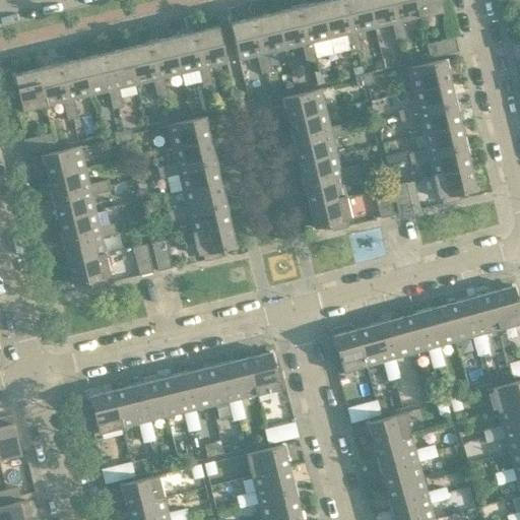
[(343,0),(325,0),(320,1),(329,39),(346,35),(351,34),(343,0)]
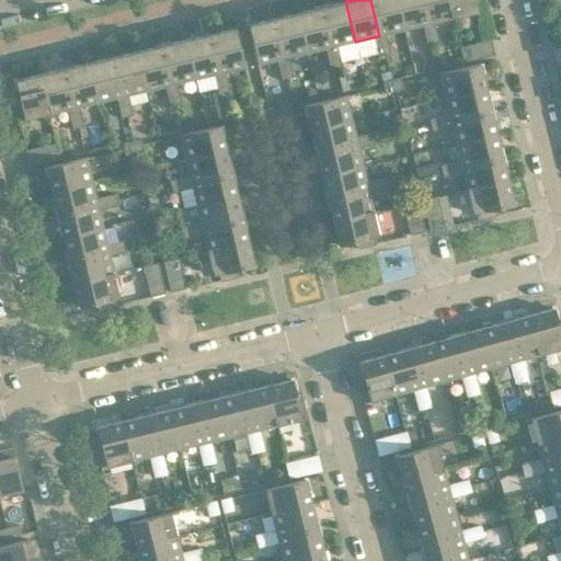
[(396,0),(370,0),(379,36),(386,34),(403,30),(396,0)]
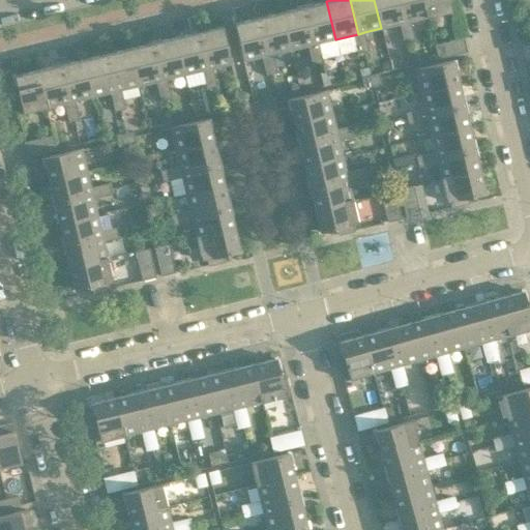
[(399,0),(374,0),(381,28),(399,24),(405,23),(399,0)]
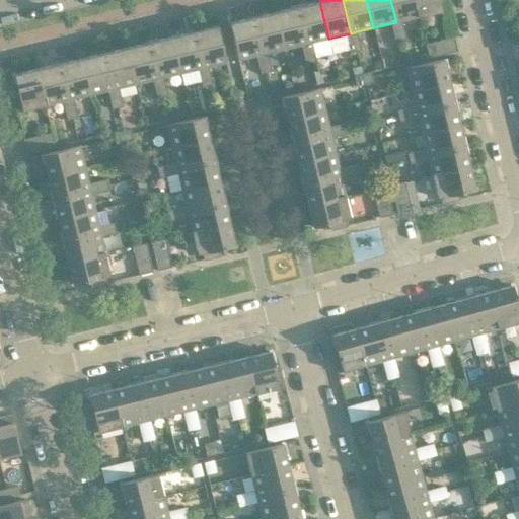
[(414,0),(390,0),(396,22),(401,21),(419,17),(414,0)]
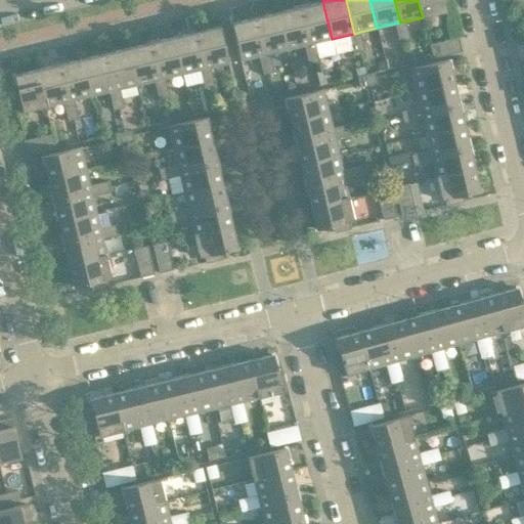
[(442,0),(418,0),(423,17),(446,11),(442,0)]
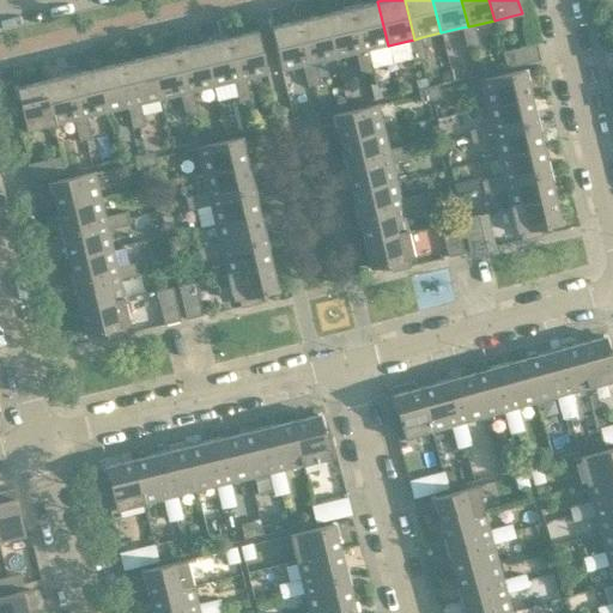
[(377,1),(351,8),(362,52),(368,50),(388,46),(377,1)]
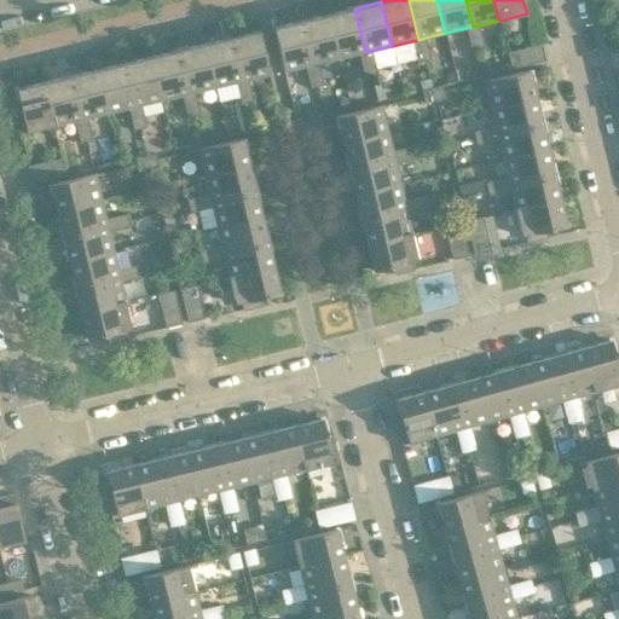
[(354,9),(328,15),(339,58),(359,53),(365,52),(354,9)]
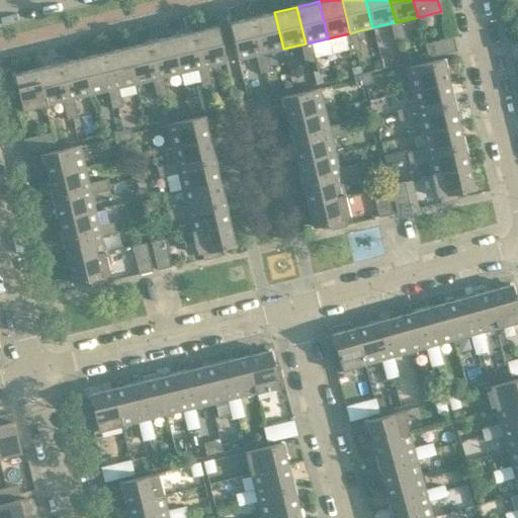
[(274,12),(252,17),(260,55),(266,53),(283,49),(274,12)]
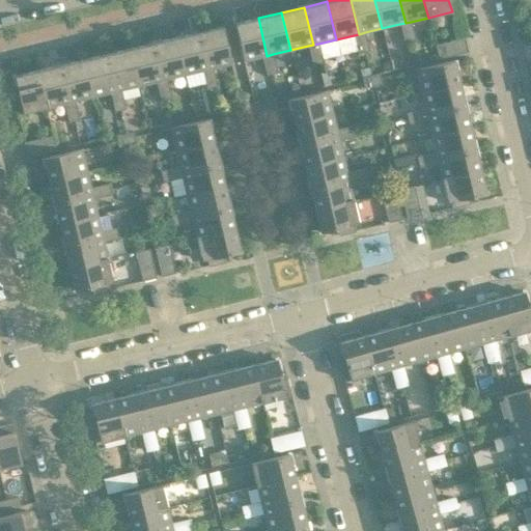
[(243,61),(261,57),(267,56),(258,18),(234,24),(234,26),(243,61)]
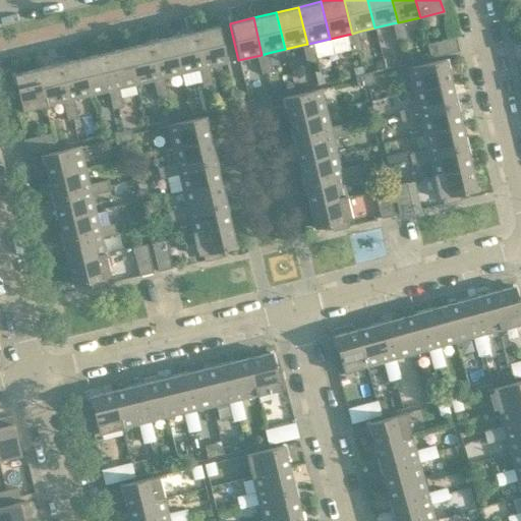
[(218,25),(194,32),(204,68),(209,67),(227,63),(218,25)]
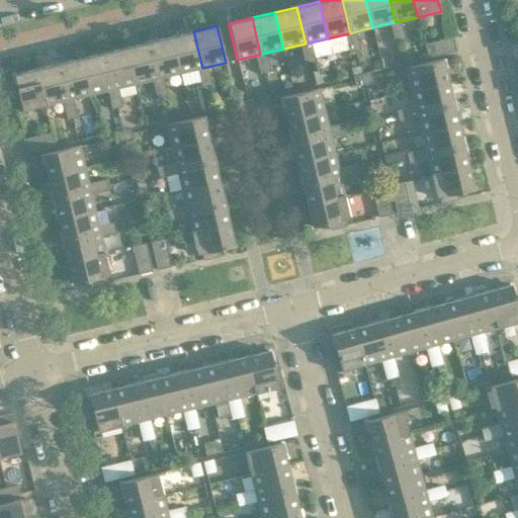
[(403,30),(392,33),(395,42),(405,39),(403,30)]
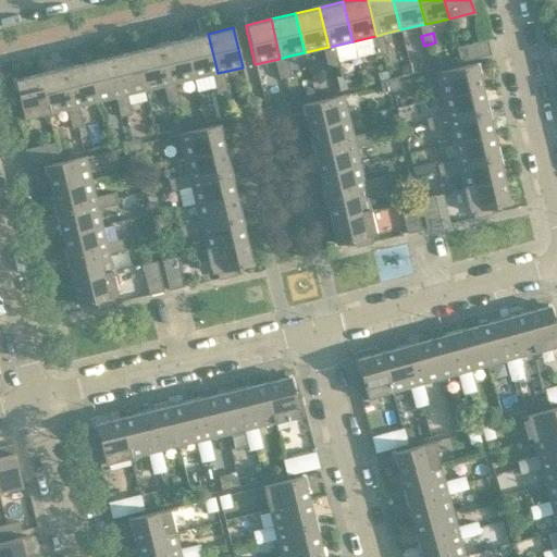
[(208,34),(184,39),(194,79),(211,75),(218,73),(208,34)]
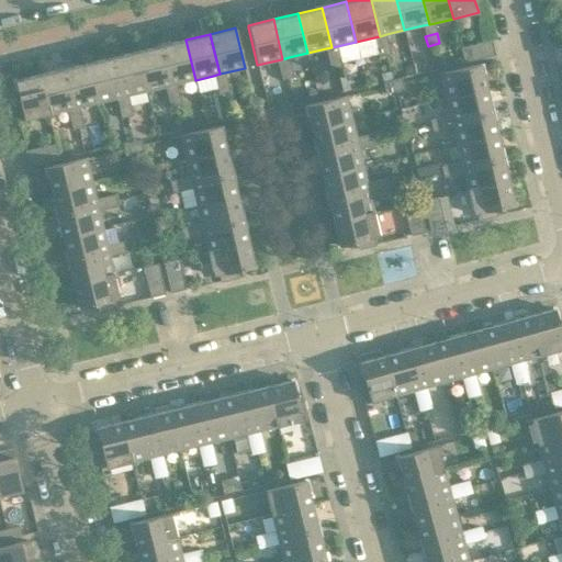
[(186,40),(161,45),(170,86),(177,85),(195,80),(186,40)]
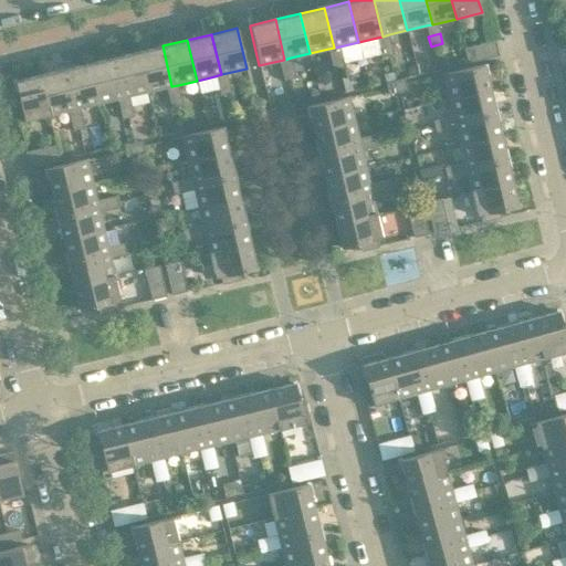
[(494,41),(463,48),(467,63),(499,55),(494,41)]
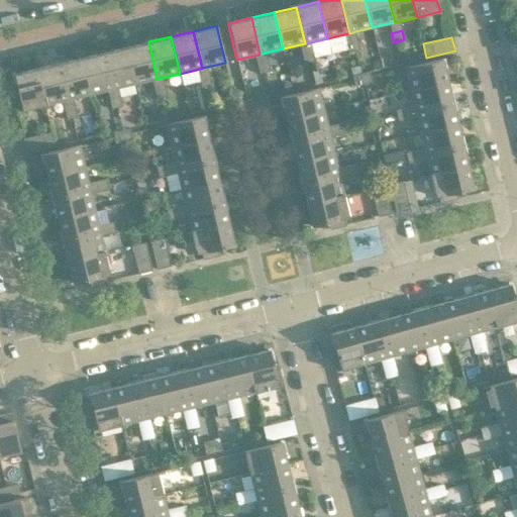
[(148,41),(126,46),(134,84),(151,80),(157,79),(148,41)]
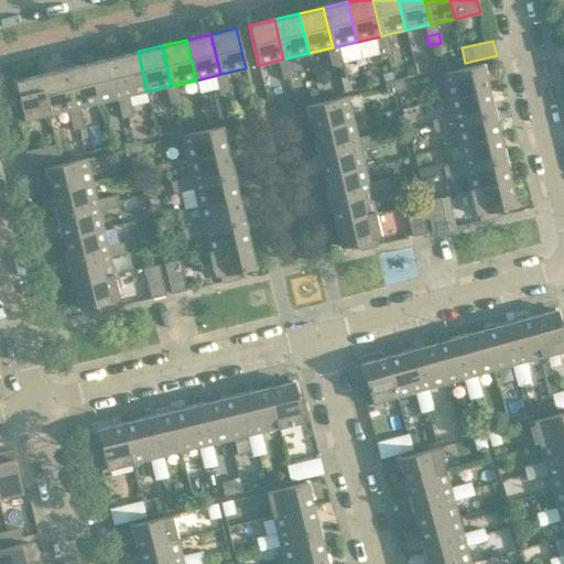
[(390,45),(378,47),(380,57),(392,55),(390,45)]
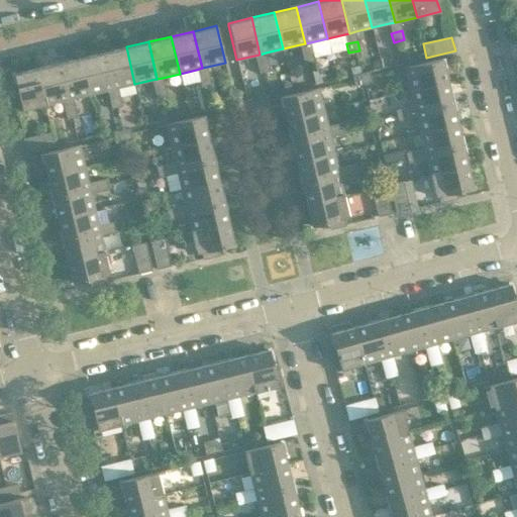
[(126,46),(103,53),(112,89),(117,88),(134,84),(126,46)]
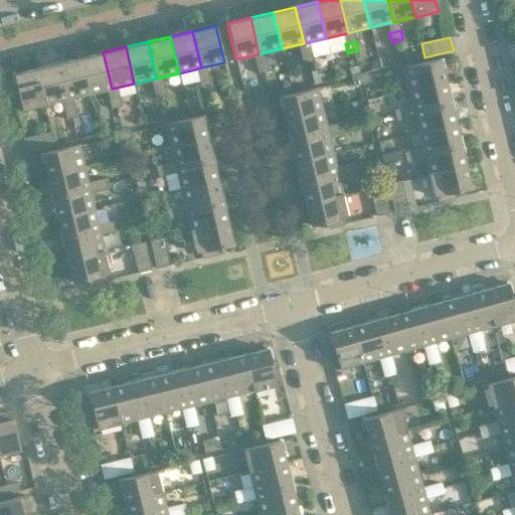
[(311,51),(301,54),(303,63),(313,60),(311,51)]
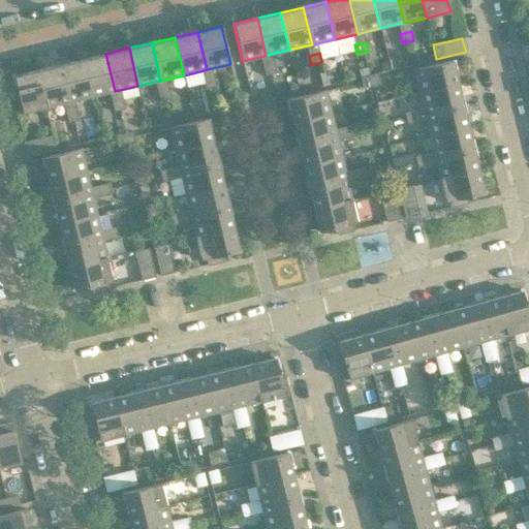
[(105,54),(83,59),(92,97),(110,93),(115,91),(105,54)]
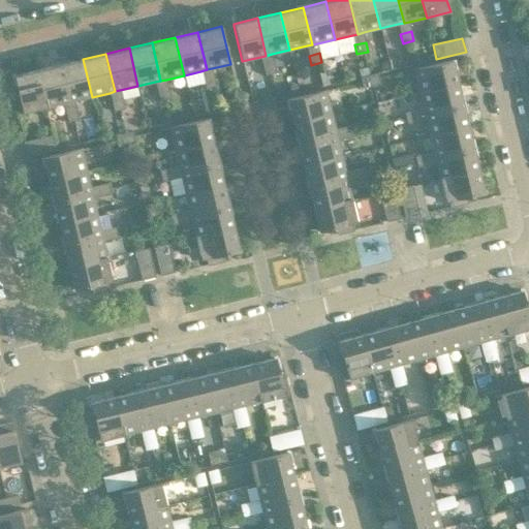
[(83,59),(60,64),(69,102),(74,101),(92,97),(83,59)]
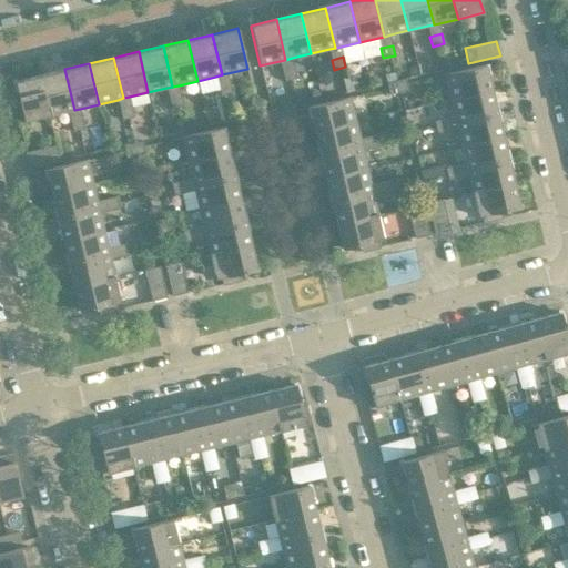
[(445,74),(450,99),(492,89),(485,66),(445,74)]
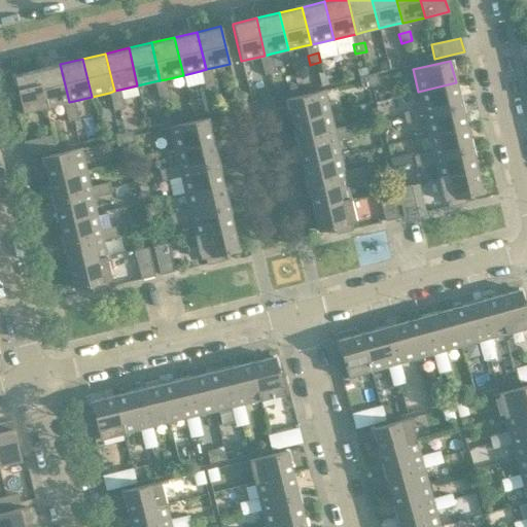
[(60,64),(37,70),(46,107),(63,103),(69,102),(60,64)]
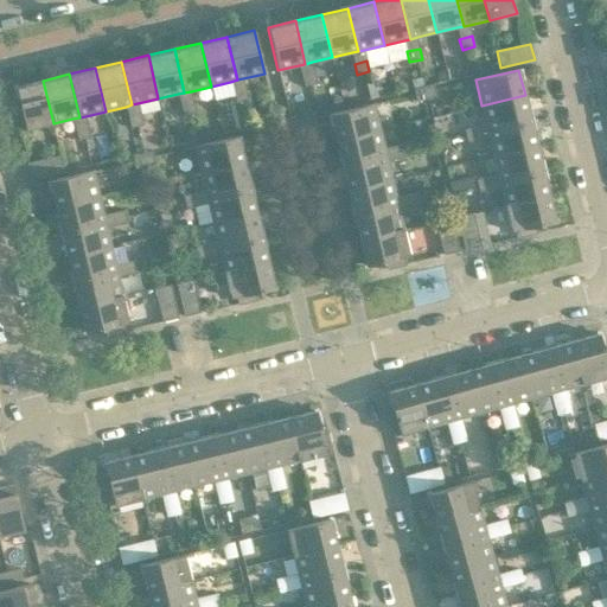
[(314,74),(301,76),(305,87),(317,84),(314,74)]
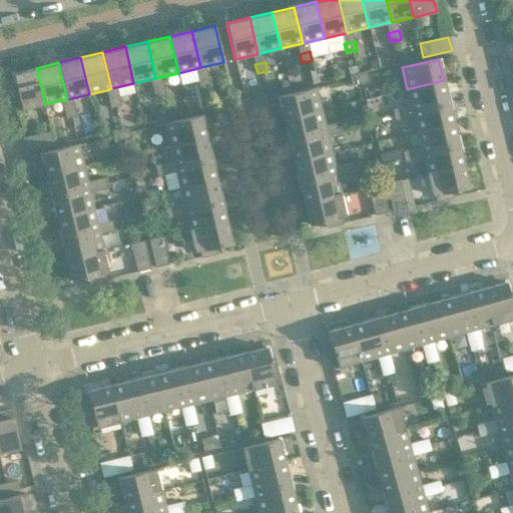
[(22,110),(45,104),(36,68),(13,73),(22,110)]
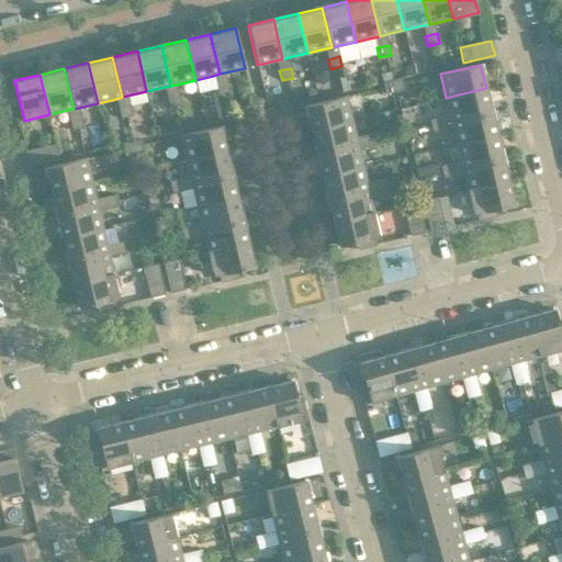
[(401,78),(392,80),(394,91),(404,89),(401,78)]
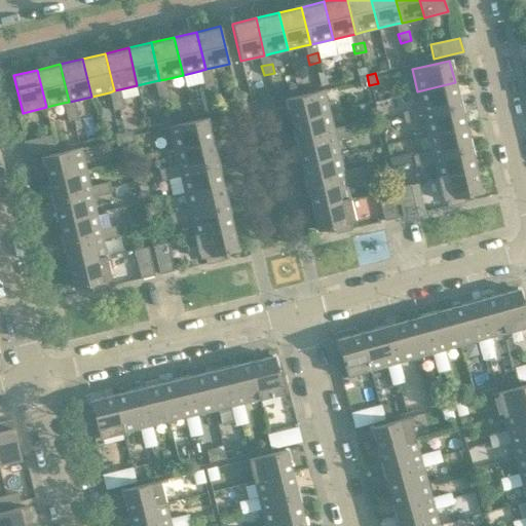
[(369,85),(367,75),(358,77),(361,87),(369,85)]
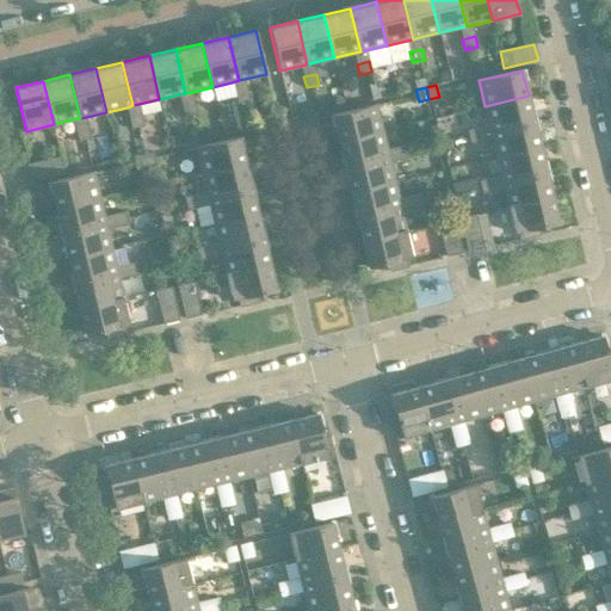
[(247,90),(235,93),(238,104),(250,100),(247,90)]
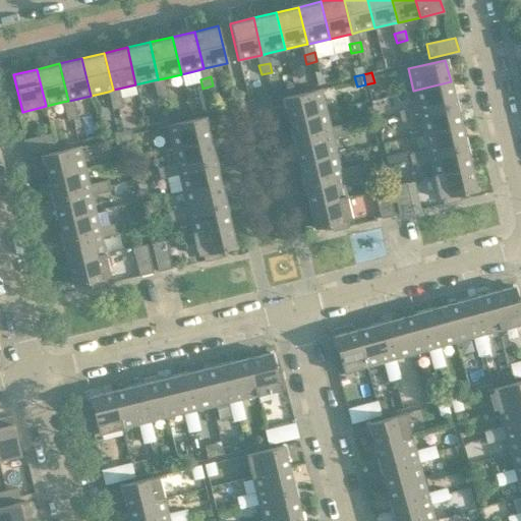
[(451,81),(413,91),(417,107),(407,109),(410,120),(419,117),(418,112),(455,103),(451,81)]
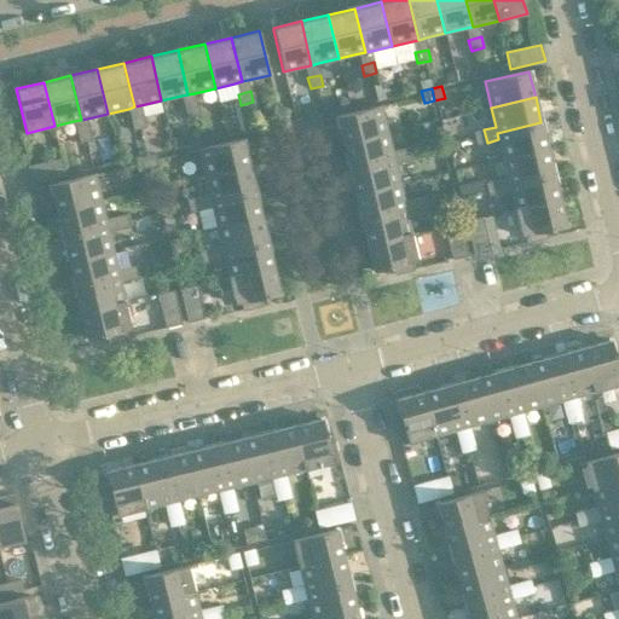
[(197,104),(184,106),(186,117),(200,115),(197,104)]
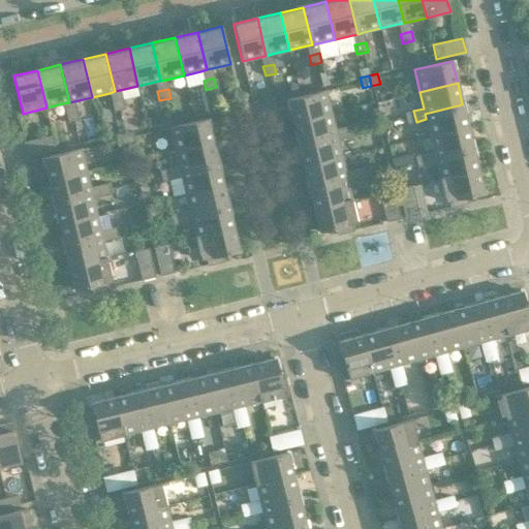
[(287,99),(292,122),(331,113),(325,91),(287,99)]
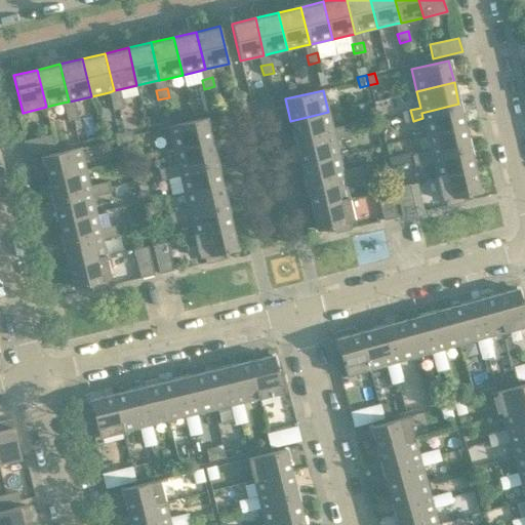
[(122,98),(111,102),(113,111),(124,108),(122,98)]
